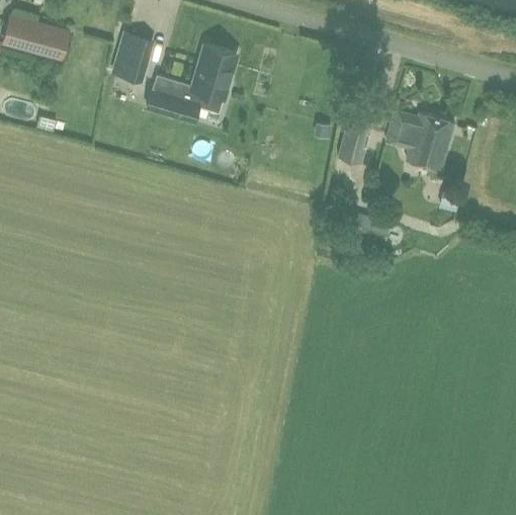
[(72,31),(11,15),(3,46),(64,62),(72,31)]
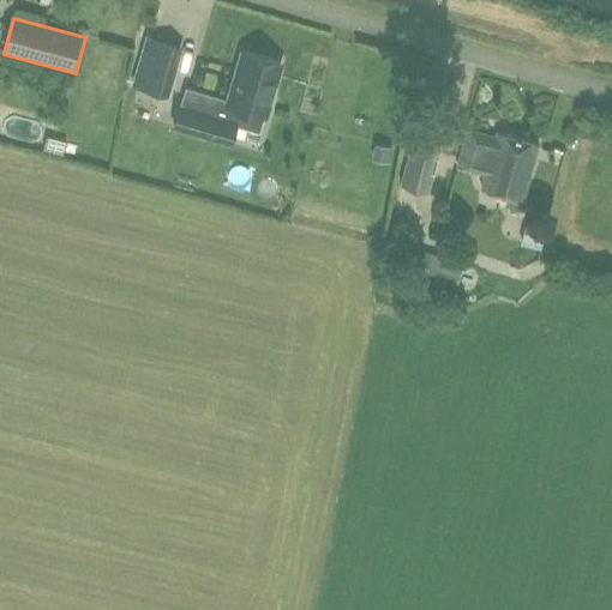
[(231,109),(243,112),(267,119),(282,66),(246,55),(231,107),(231,109)]
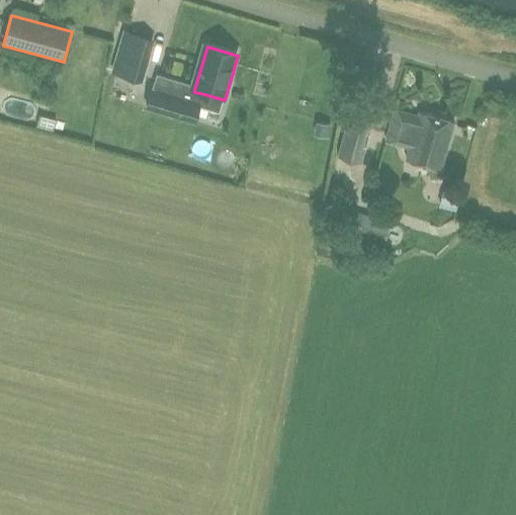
[(187,88),(187,85),(158,77),(149,109),(195,123),(204,94),(194,92),(194,90),(187,88)]
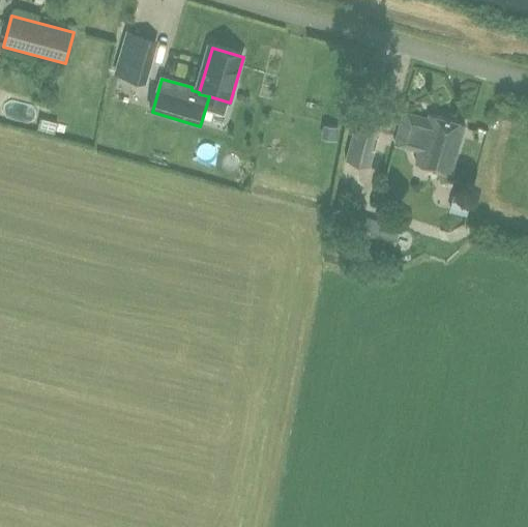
[(364,98),(347,163),(371,169),(388,105),(364,98)]
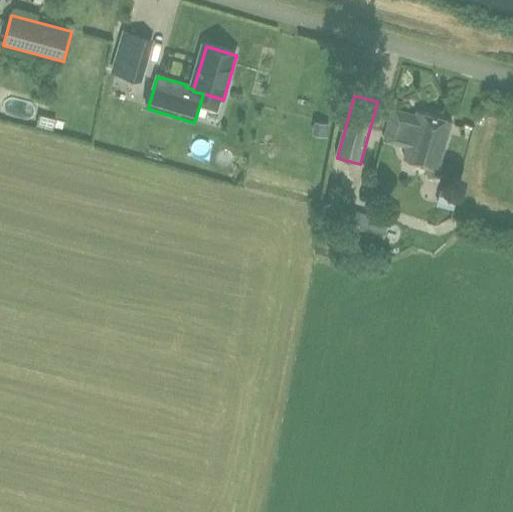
[(418,114),(417,118),(394,112),(385,143),(408,149),(405,161),(440,171),(454,123),(418,114)]
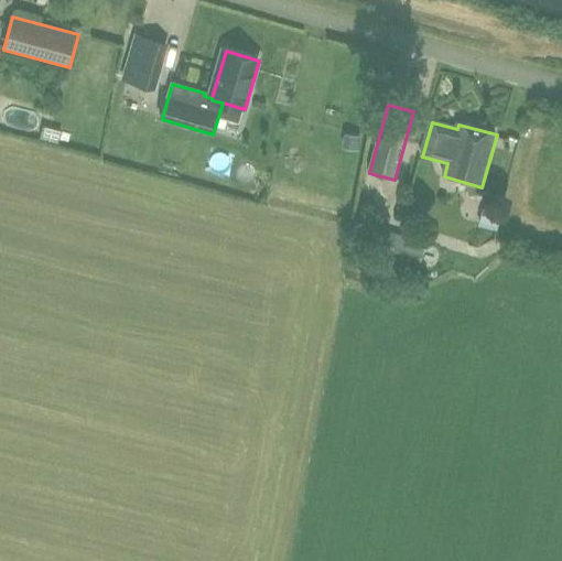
[(503,209),(486,206),(482,227),(497,232),(503,209)]
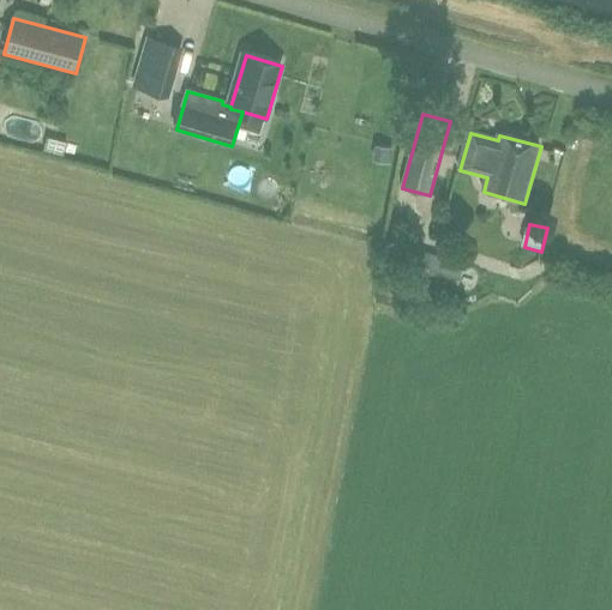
[(409,279),(456,294),(465,269),(418,254),(409,279)]
